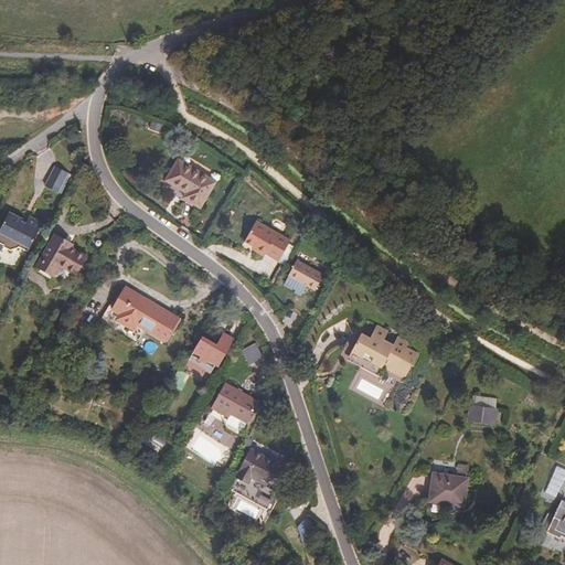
[(215,182),(179,160),(166,180),(187,193),(184,198),(200,208),(215,182)]
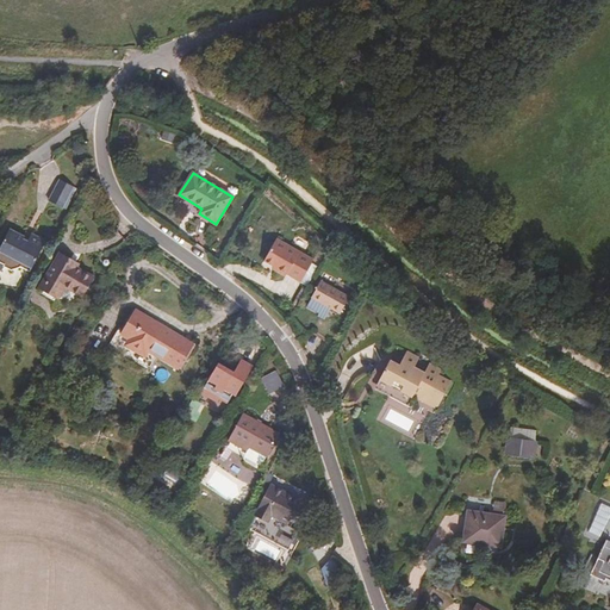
[(60,180),(49,200),(63,209),(74,187),(60,180)]
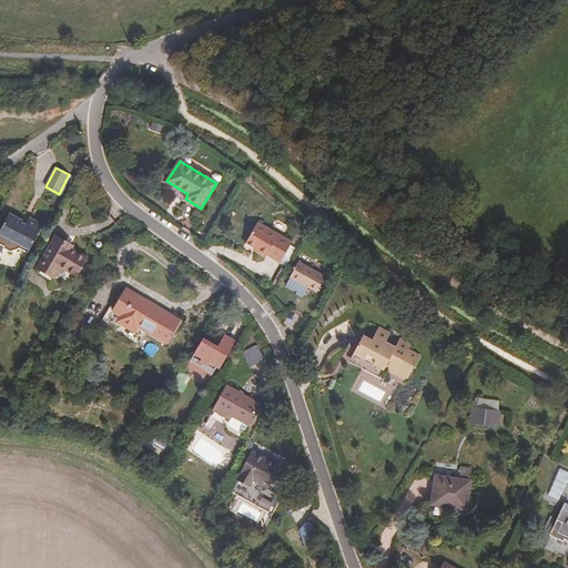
[(22,222),(22,221),(9,213),(0,230),(0,251),(1,252),(3,247),(10,252),(18,249),(21,244),(30,249),(42,224),(29,217),(27,223),(26,224),(22,222)]
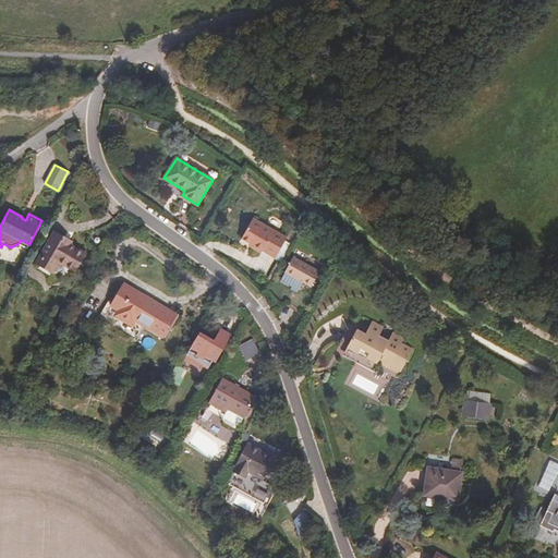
[(241,239),(253,245),(252,247),(261,253),(262,251),(275,257),(287,238),(253,218),(241,239)]
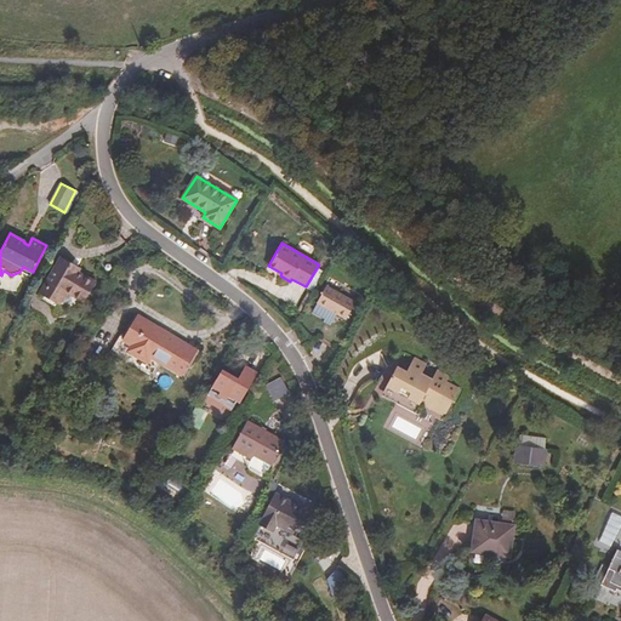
[(74,273),(77,269),(62,261),(44,292),(58,301),(66,288),(84,298),(92,283),(74,273)]
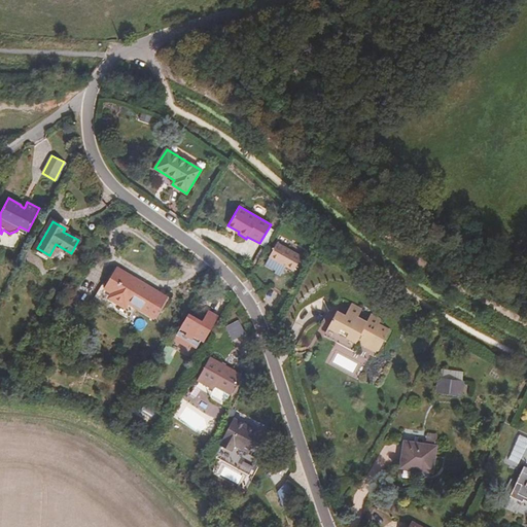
[(20,226),(16,231),(25,236),(28,231),(20,226)]
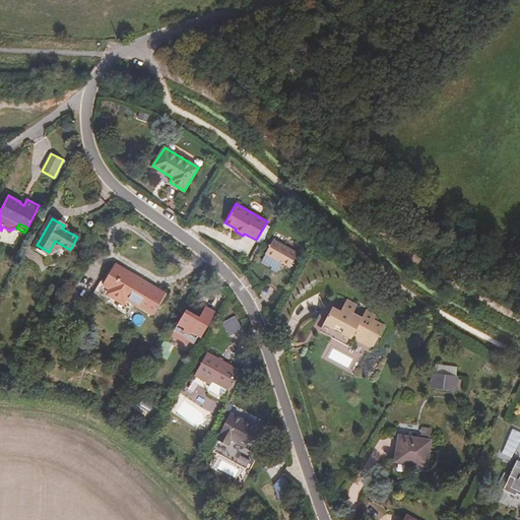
[(290,267),(298,254),(273,240),(261,262),(271,267),(270,269),(276,273),(282,263),(290,267)]
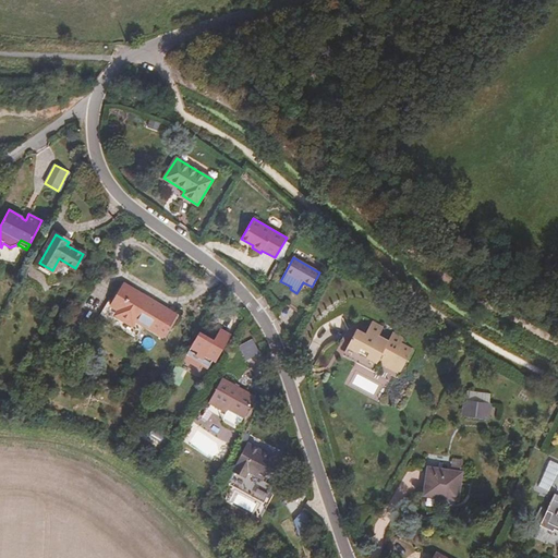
[(107,303),(99,316),(136,338),(144,325),(164,337),(177,316),(123,283),(110,304),(107,303)]
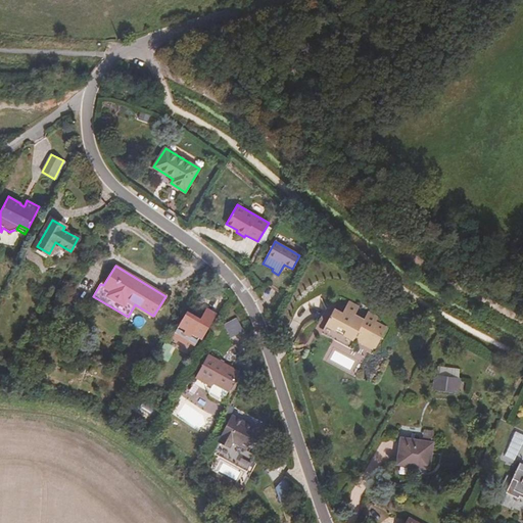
[(378,319),(347,304),(342,317),(332,313),(323,333),(351,346),(355,338),(361,339),(359,342),(376,350),(385,328),(376,323),(378,319)]
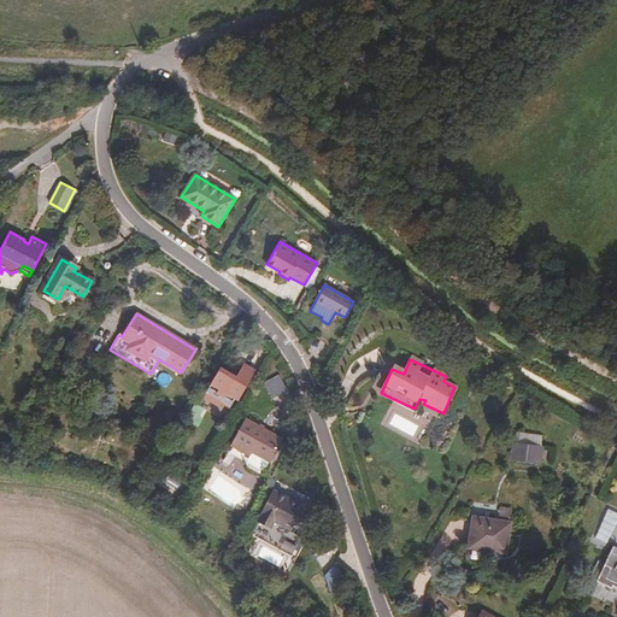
[(219,371),(204,397),(221,406),(222,403),(230,407),(236,398),(239,400),(256,371),(244,364),(235,380),(219,371)]
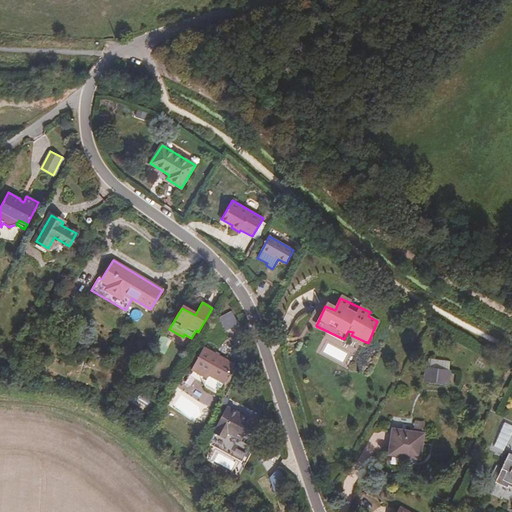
[(411,339),(420,324),(413,320),(404,334),(411,339)]
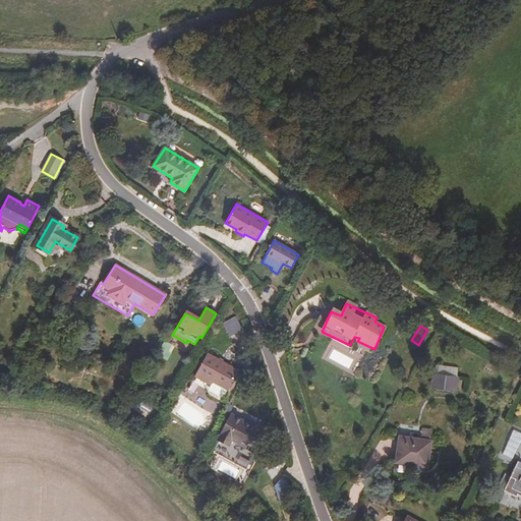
[(213,381),(228,390),(238,370),(208,353),(194,379),(209,387),(213,381)]
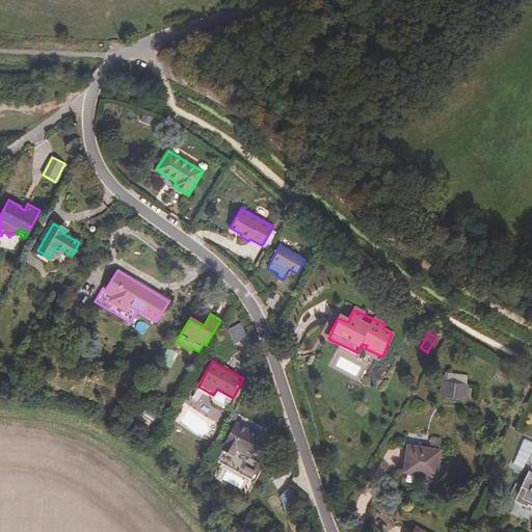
[(445,382),(443,394),(464,397),(466,386),(445,382)]
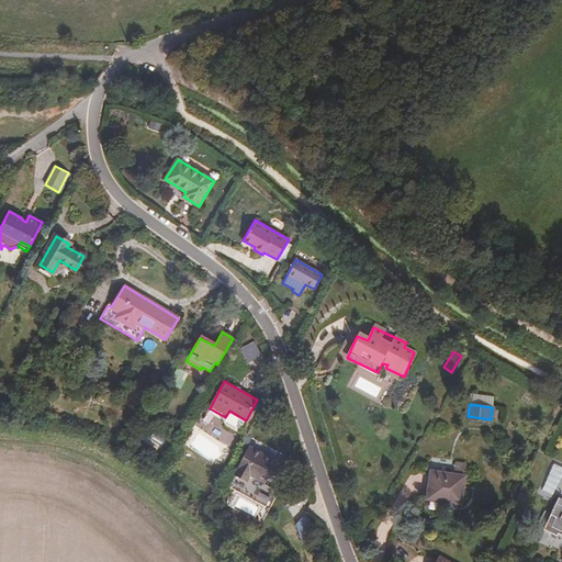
[(240,429),(246,420),(229,411),(225,417),(210,408),(208,412),(240,429)]
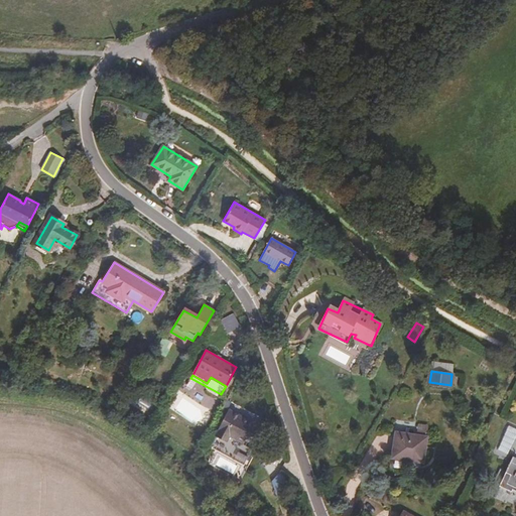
[(254,423),(229,409),(218,429),(223,432),(220,438),(227,441),(230,435),(244,443),(254,423)]
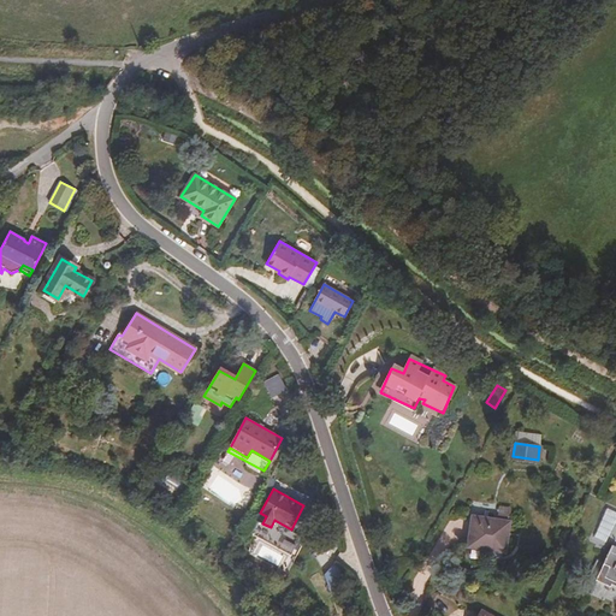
[(473,516),(468,546),(505,552),(510,522),(473,516)]
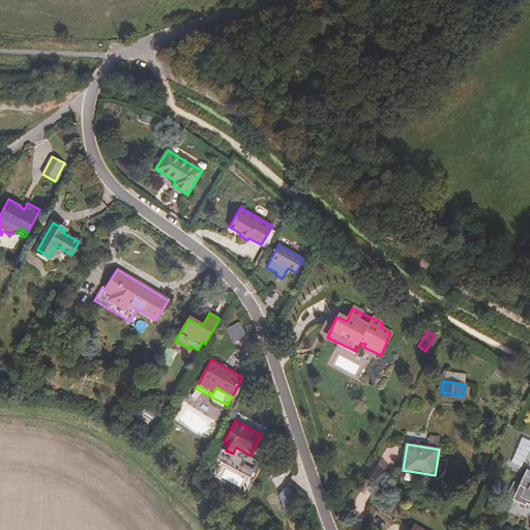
[(529,470),(527,469),(520,484),(526,488),(524,491),(523,490),(520,497),(529,501),(529,470)]
